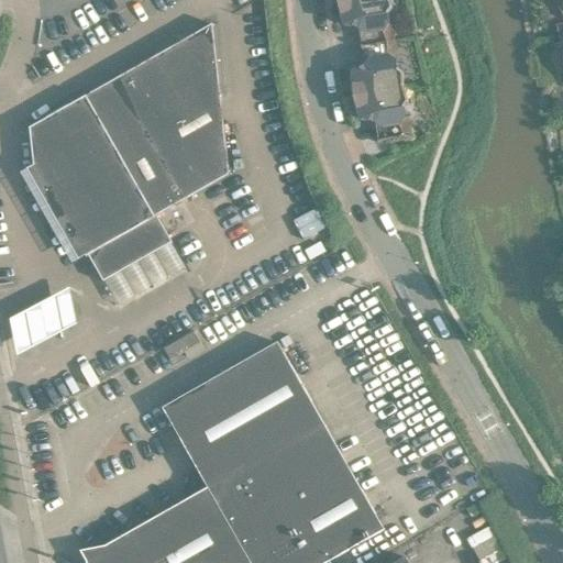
[(394,29),(386,23),(385,17),(390,9),(387,0),(348,0),(337,2),(344,24),(356,26),(357,33),(360,45),(359,46),(359,47),(366,45),(392,42),(394,29)]
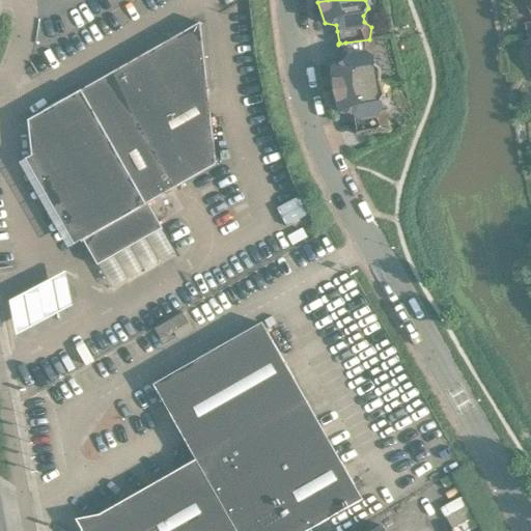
[(156,218),(147,203),(216,164),(199,23),(84,88),(81,90),(27,120),(31,154),(30,155),(80,242),(83,241),(91,256),(96,266),(162,228),(156,218)]
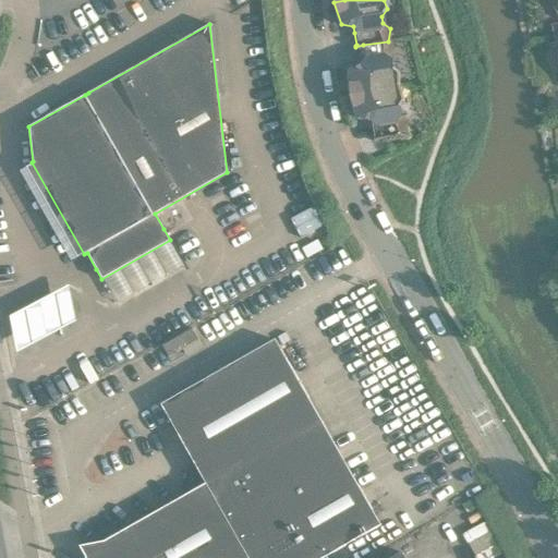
[(363,45),(355,47),(358,47),(360,59),(361,65),(350,71),(350,96),(397,87),(397,73),(389,68),(388,60),(393,52),(388,41),(363,45)]
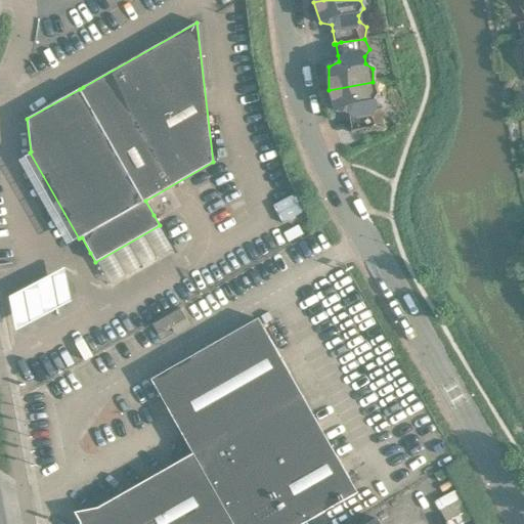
[(348,113),(349,119),(351,129),(352,129),(352,130),(353,130),(353,131),(356,131),(381,126),(383,114),(376,108),(374,102),(379,95),(373,82),(329,90),(336,112),(348,113)]
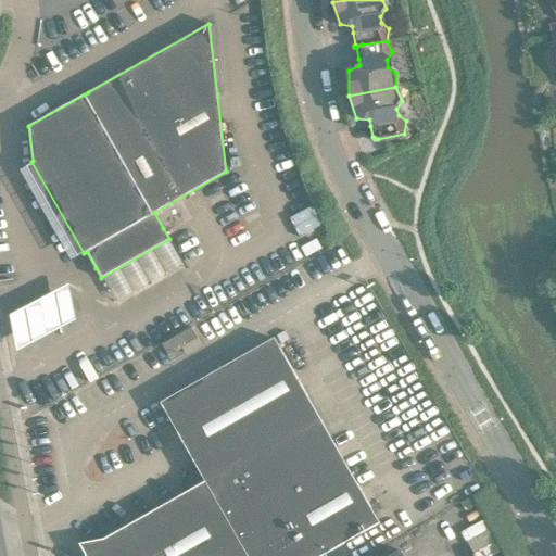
[(71,285),(9,317),(14,355),(76,323),(71,285)]
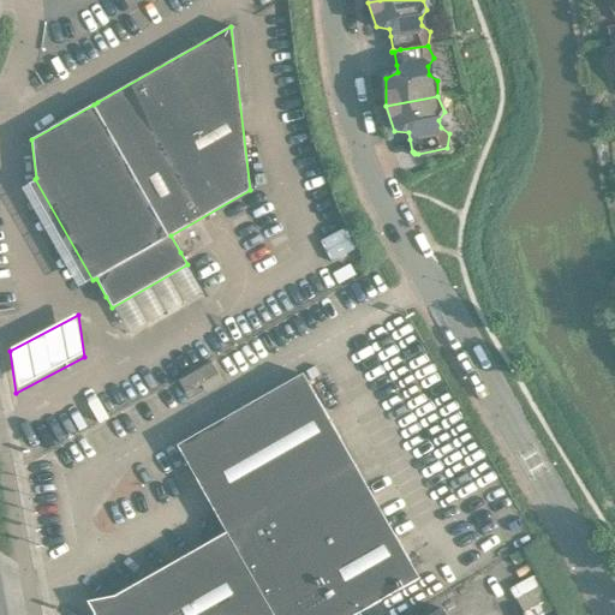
[(185,393),(219,374),(212,362),(178,381),(185,393)]
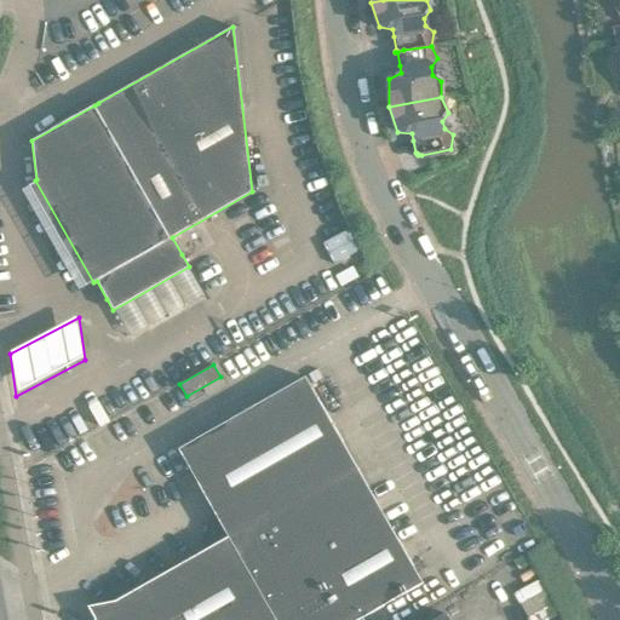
[(96,619),(356,619),(422,584),(305,377),(178,449),(218,518),(205,526),(201,540),(208,552),(128,598),(89,607),(96,619)]
